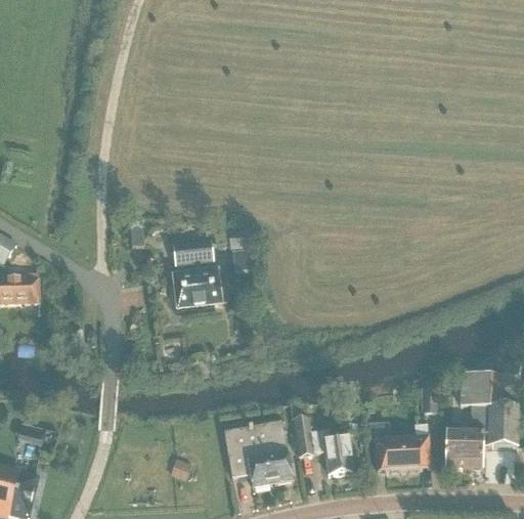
[(142,220),(130,221),(132,246),(144,245),(142,220)]
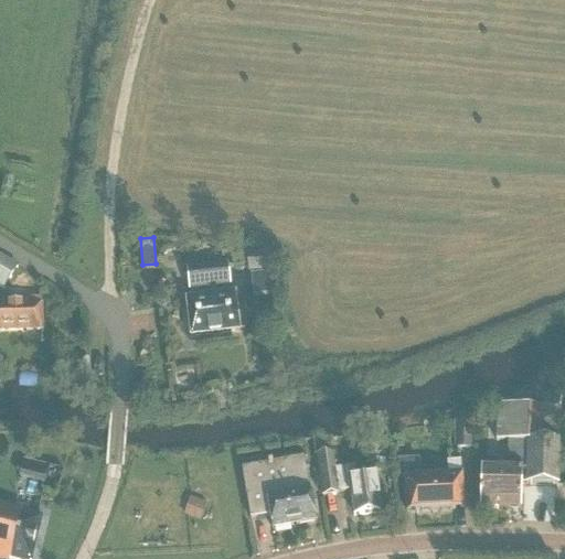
[(270,247),(247,249),(248,268),(272,266),(270,247)]
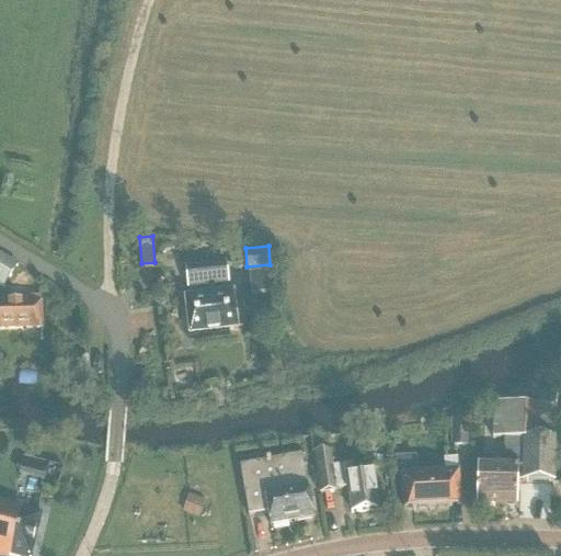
[(0,250),(0,280),(4,283),(18,261),(0,250)]
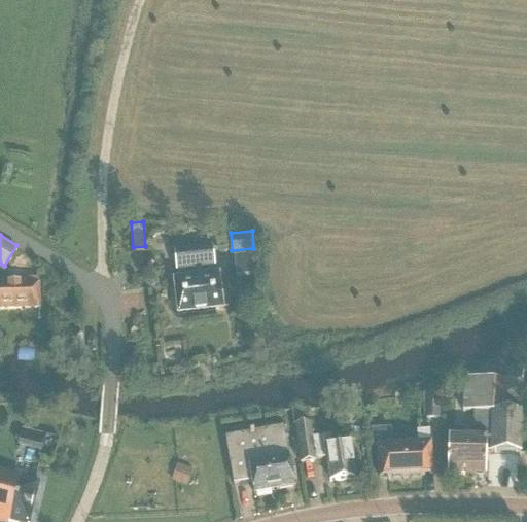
[(176,267),(191,266),(192,273),(173,276),(177,311),(223,306),(218,270),(205,272),(204,264),(213,263),(211,242),(174,246),(176,267)]
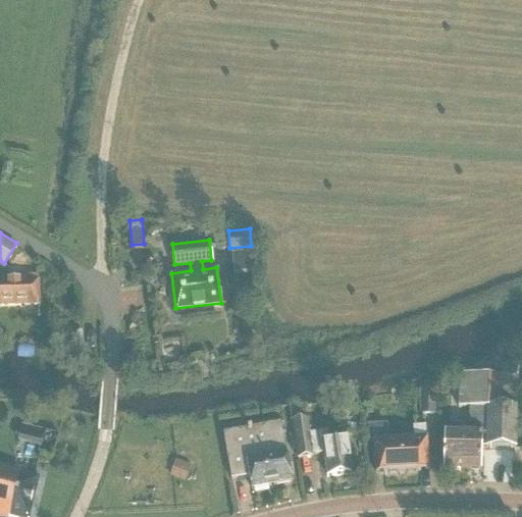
[(20,272),(20,276),(0,277),(0,301),(40,301),(39,271),(20,272)]
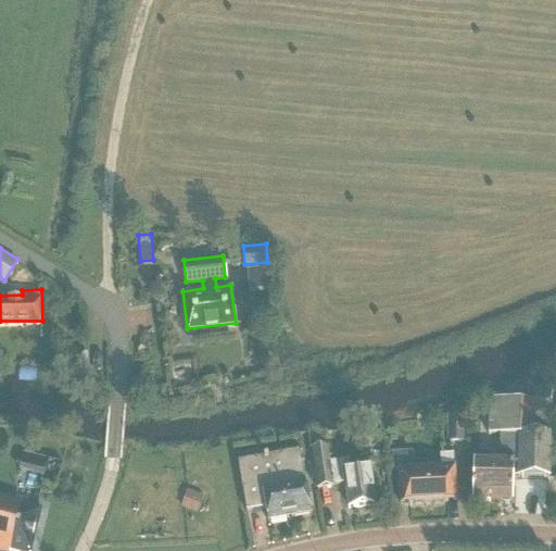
[(273,299),(262,299),(262,311),(273,311),(273,299)]
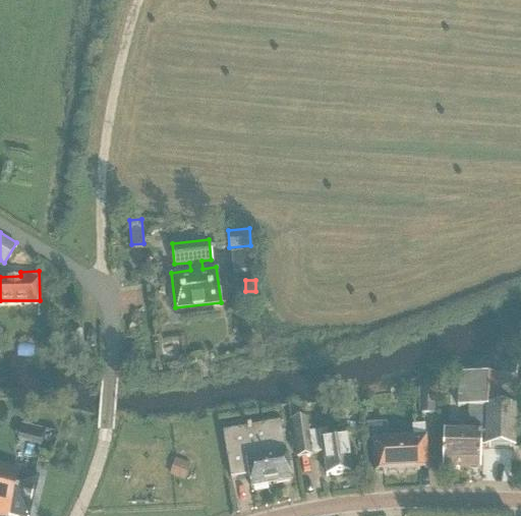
[(458,368),(457,402),(468,402),(467,431),(444,430),(443,439),(443,464),(480,465),(480,443),(515,444),(516,370),(517,357),(501,357),(501,369),(458,368)]
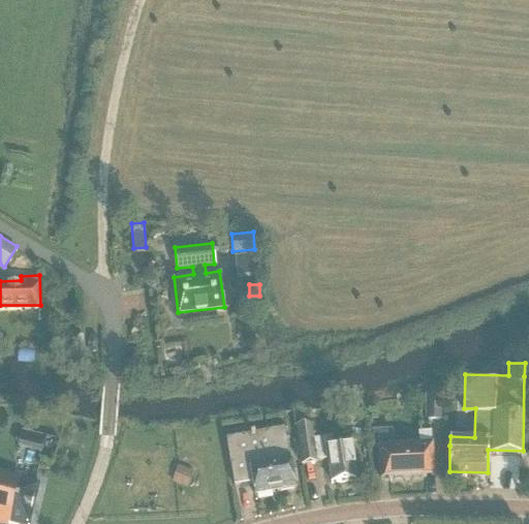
[(425,391),(425,417),(441,417),(441,391),(425,391)]
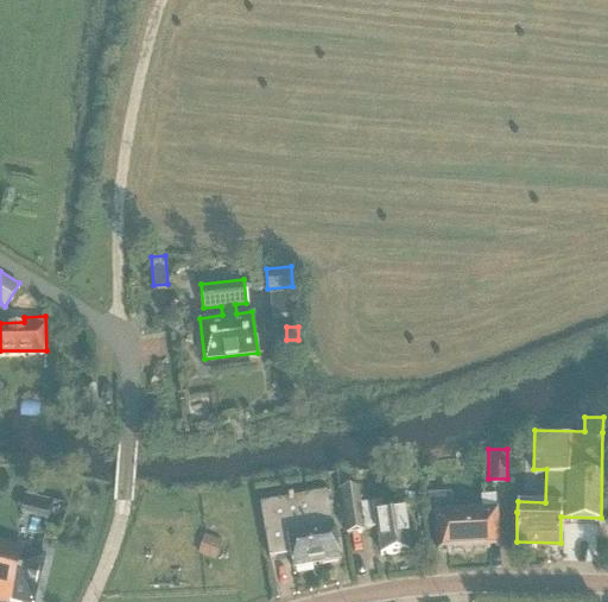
[(64,519),(70,495),(27,483),(20,507),(64,519)]
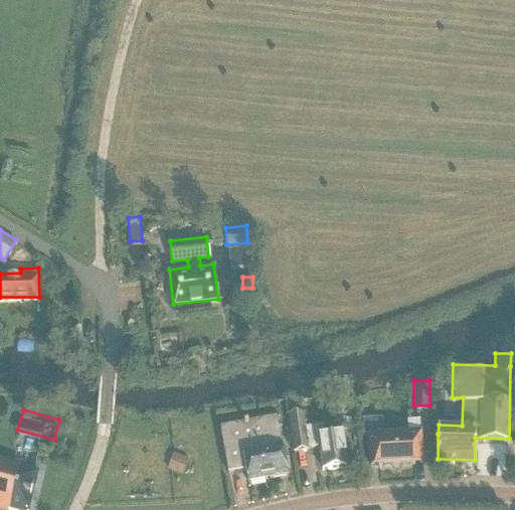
[(306,431),(303,410),(288,411),(290,431),(293,450),(308,448),(308,446),(319,444),(322,467),(347,463),(343,431),(323,434),(323,429),(306,431)]
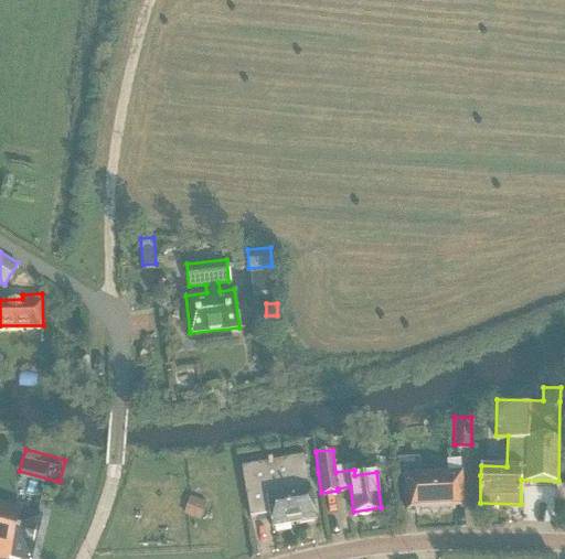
[(241,465),(251,515),(269,511),(272,525),(316,517),(305,453),(241,465)]
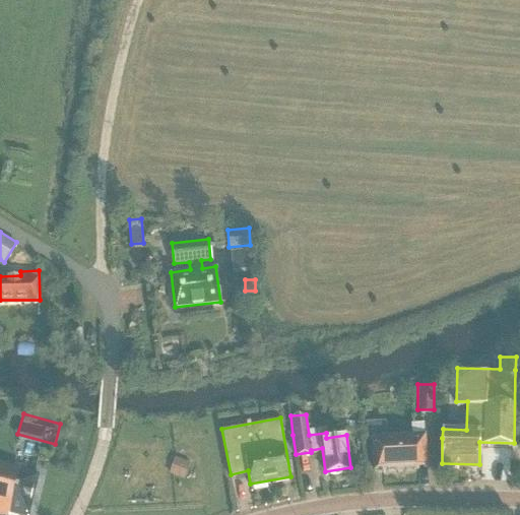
[(398,434),(373,435),(374,466),(385,466),(388,468),(395,467),(397,465),(403,465),(405,467),(413,467),(415,464),(427,464),(425,433),(403,434),(403,430),(398,430),(398,434)]
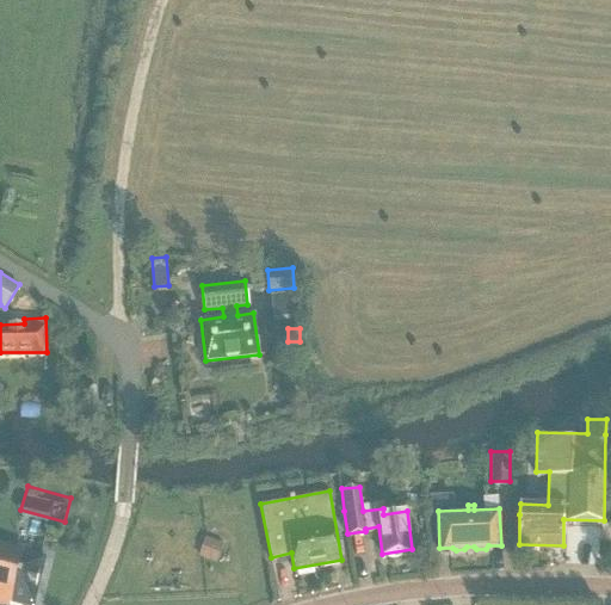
[(223,539),(211,535),(209,535),(207,533),(199,553),(216,560),(223,539)]
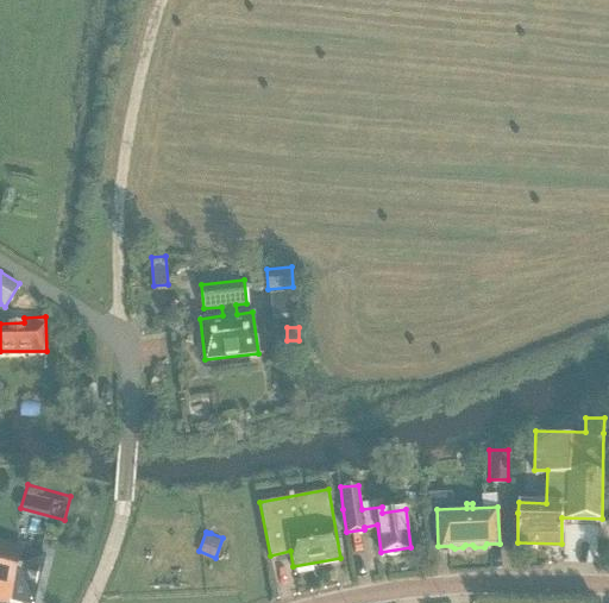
[(26,602),(32,602),(45,554),(24,550),(24,546),(0,539),(0,600),(10,602),(11,600),(26,602)]
